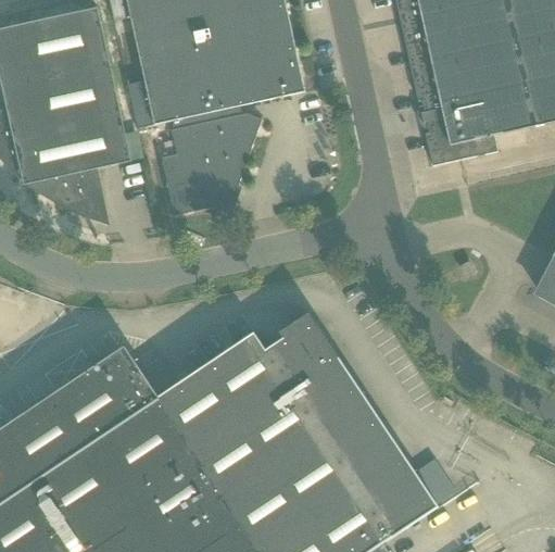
[(126,0),(144,79),(127,84),(137,126),(172,118),(174,127),(171,127),(176,151),(161,155),(168,192),(174,213),(231,201),(238,183),(261,116),(246,111),(241,112),(239,103),(304,89),(284,0),(126,0)]
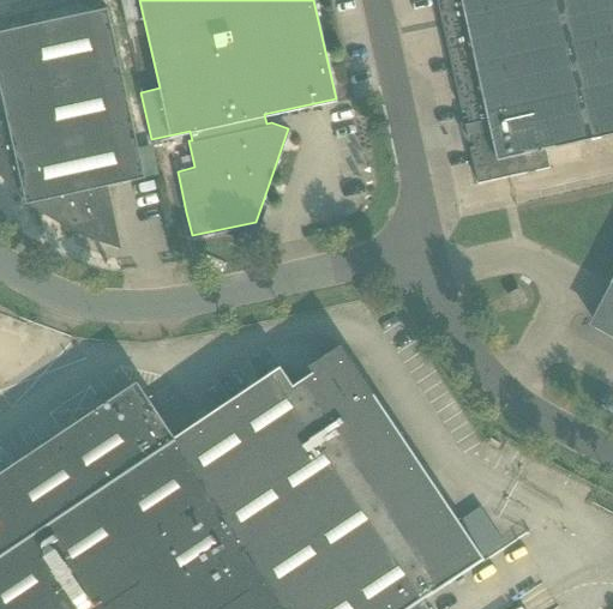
[(469,145),(476,180),(526,169),(524,164),(533,162),(534,168),(548,164),(545,148),(612,132),(612,0),(437,0),(461,109),(466,108),(468,120),(464,121),(467,132),(470,132),(473,144),(469,145)]
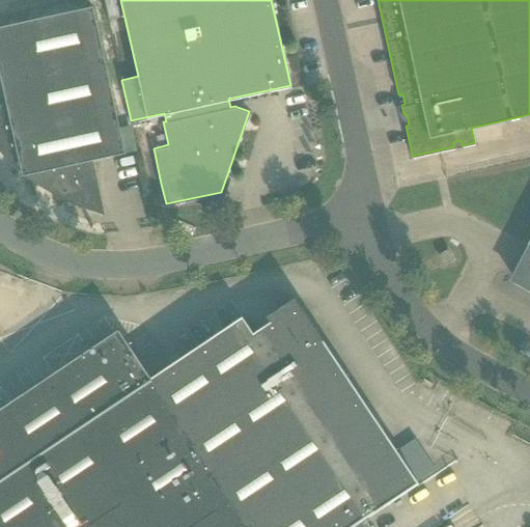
[(92,5),(10,23),(0,25),(0,74),(6,102),(0,105),(0,146),(10,159),(15,162),(20,166),(22,174),(28,173),(35,178),(55,191),(66,196),(65,193),(72,192),(74,200),(78,201),(101,210),(89,159),(124,151),(92,5)]
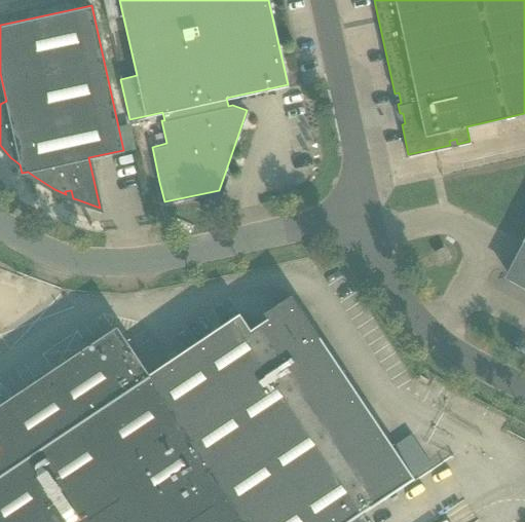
[(524,233),(522,240),(524,241),(524,287),(515,282),(515,283),(524,288),(524,233)]
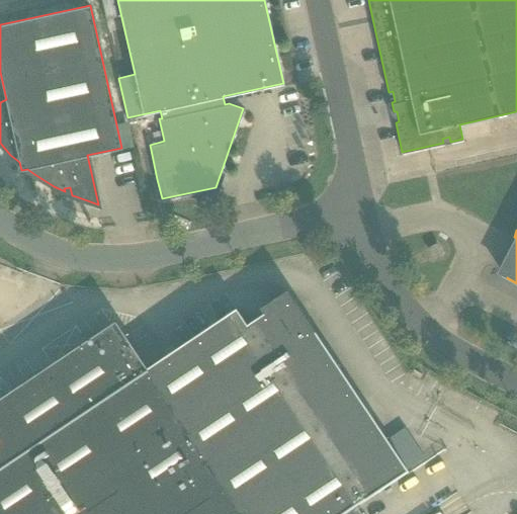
[(427,246),(432,255),(441,250),(436,241),(427,246)]
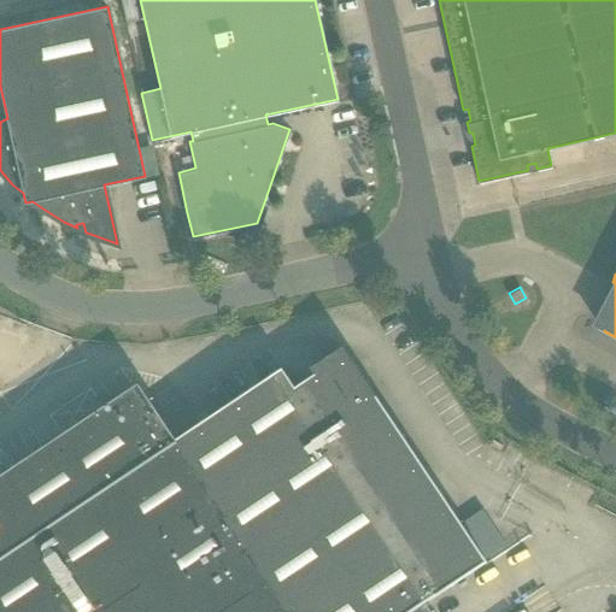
[(432,611),(424,600),(486,559),(341,345),(309,366),(314,372),(294,386),(281,366),(175,437),(138,382),(0,472),(0,611),(432,611)]
